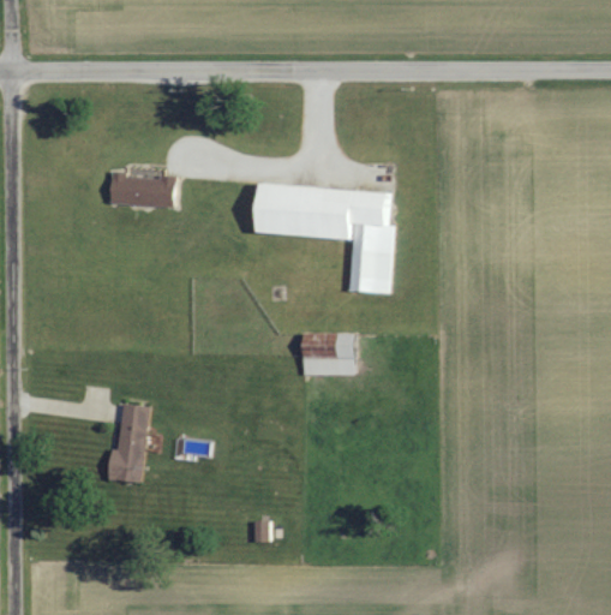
[(111,173),(109,204),(173,207),(174,175),(111,173)]
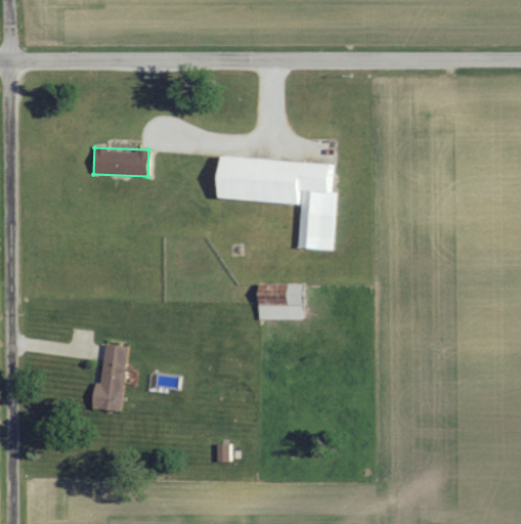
[(217,199),(300,204),(297,248),(330,250),(334,192),(328,192),(330,163),(220,156),(217,199)]
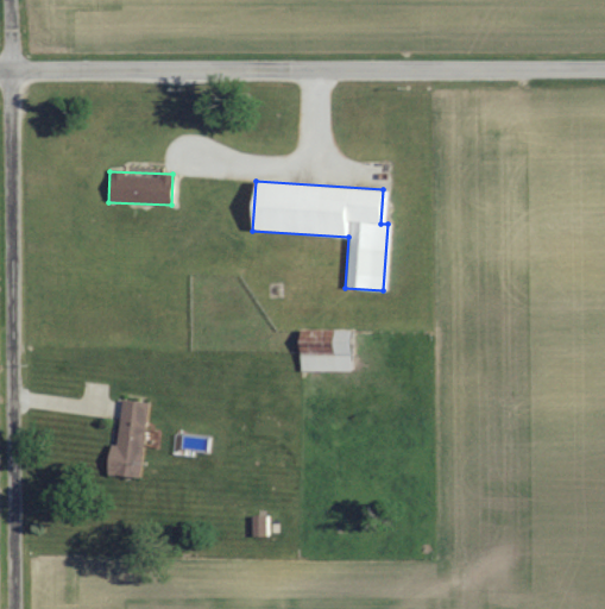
[(348,371),(348,331),(298,331),(298,371),(348,371)]
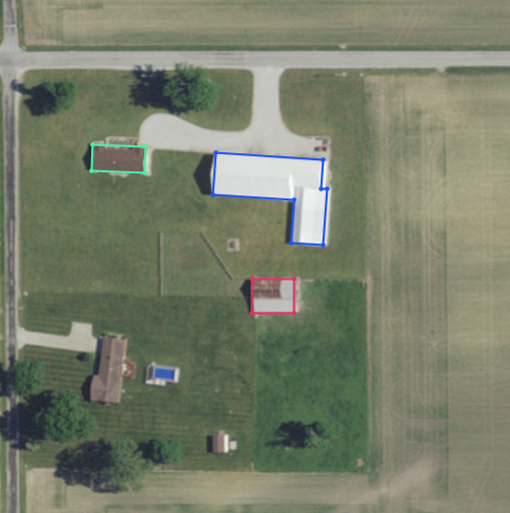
[(123,339),(99,336),(91,402),(115,405),(123,339)]
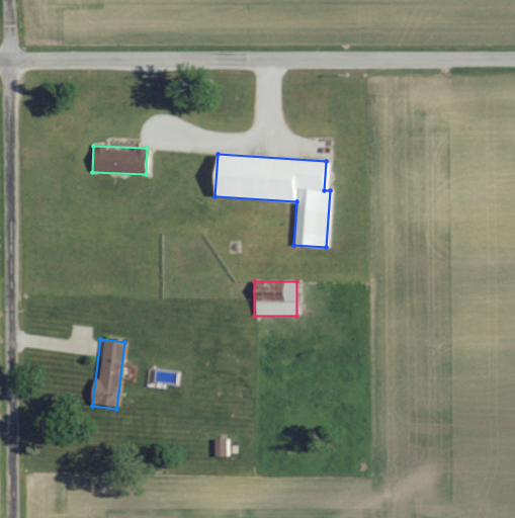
[(225,455),(225,441),(213,441),(213,455),(225,455)]
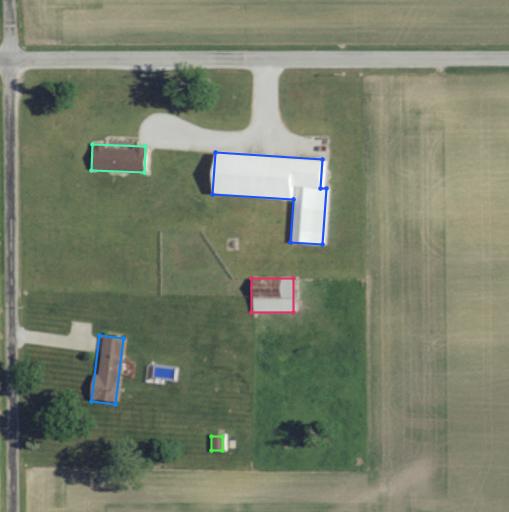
All buildings are outlined.
